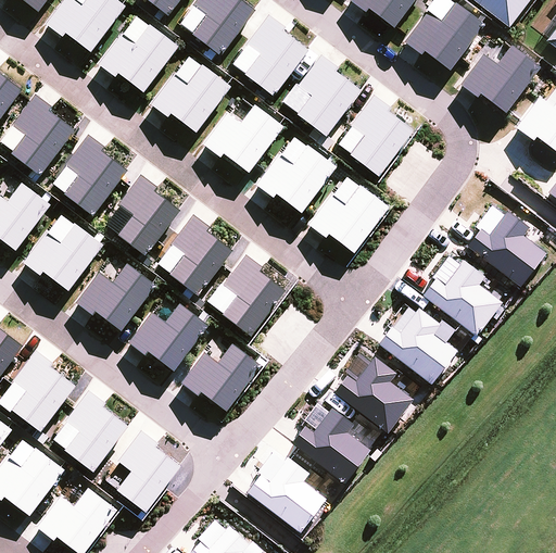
[(21,0),(38,13),(48,0),(21,0)]
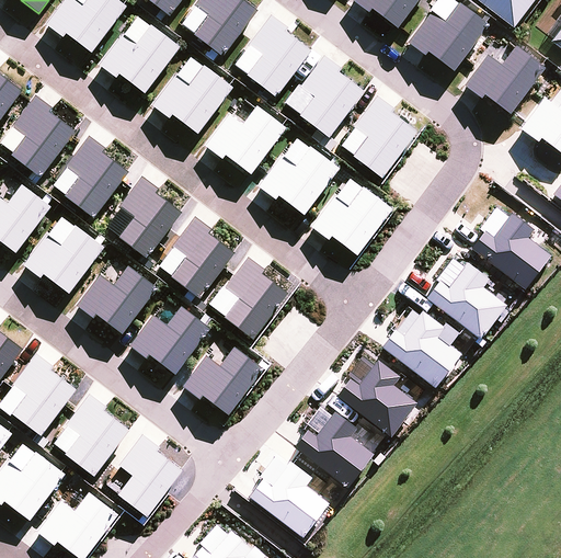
[(92,53),(127,7),(117,0),(86,0),(83,3),(79,0),(65,0),(46,24),(65,37),(67,34),(92,53)]
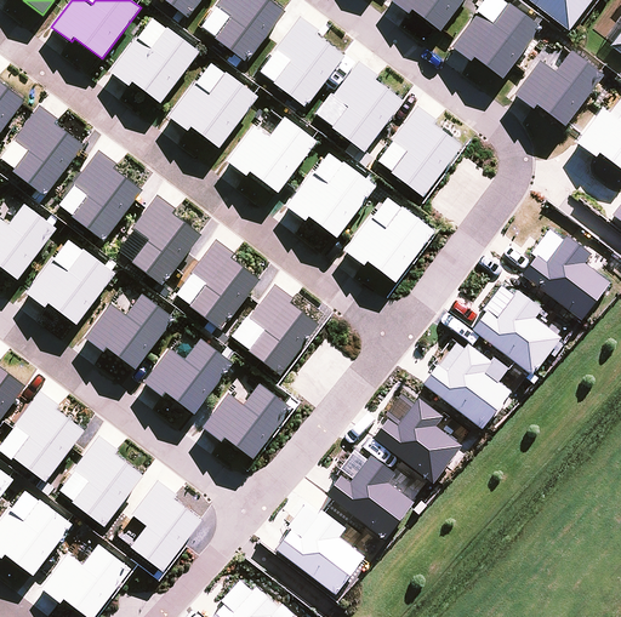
[(163,0),(187,18),(200,0),(163,0)]
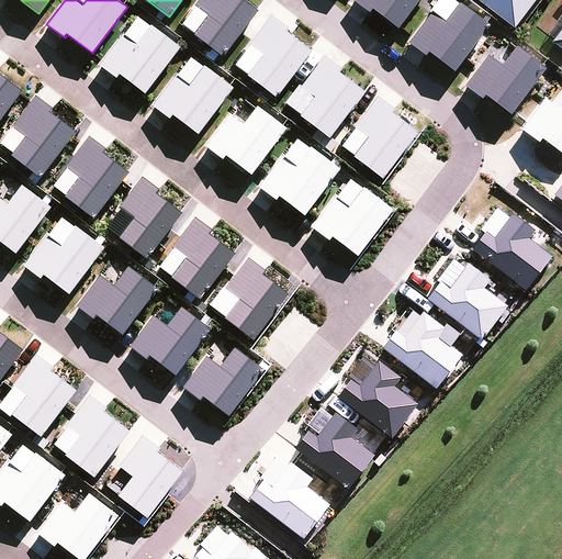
[(222,57),(257,11),(243,0),(198,0),(194,6),(195,7),(209,17),(194,34),(193,35),(222,57)]
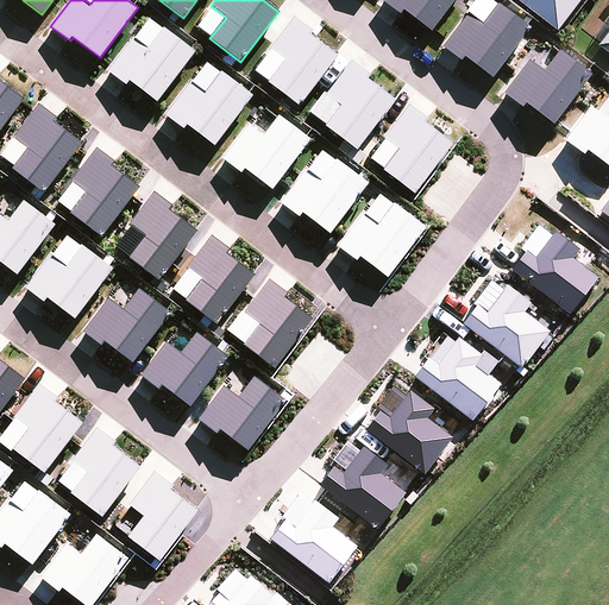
[(429,31),(452,0),(382,0),(400,13),(402,10),(429,31)]
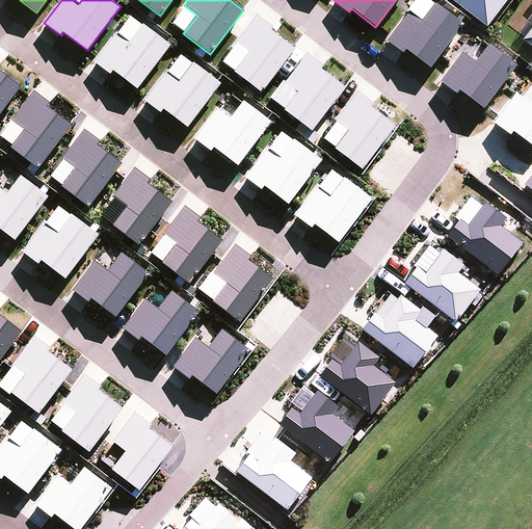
[(419,0),(409,11),(421,21),(432,5),(425,0),(419,0)]
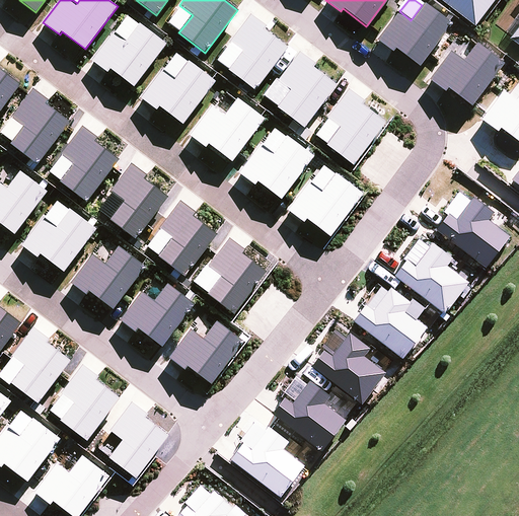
[(441,0),(475,25),(494,0),(441,0)]
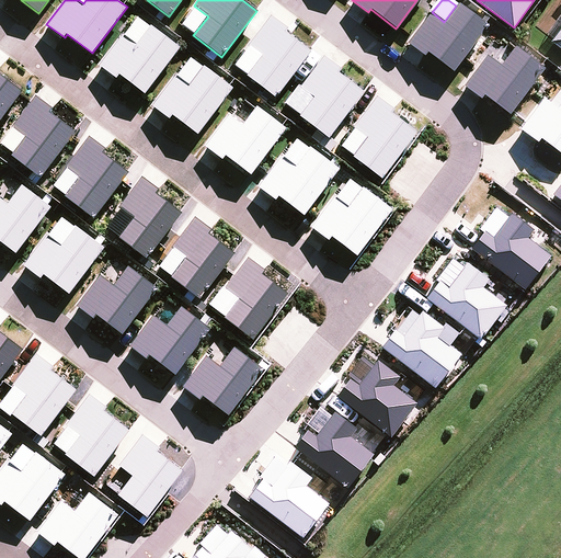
[(453,71),(488,25),(458,3),(456,6),(444,22),(432,12),(431,12),(408,42),(425,56),(427,53),(453,71)]
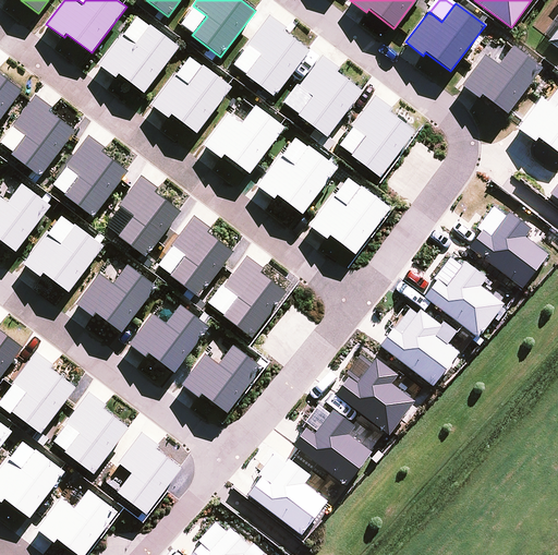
[(193,34),(207,16),(194,7),(180,24),(193,34)]
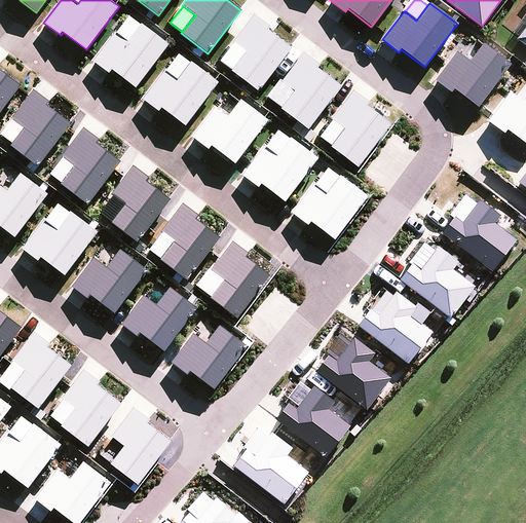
[(116,33),(127,41),(141,24),(129,14),(116,33)]
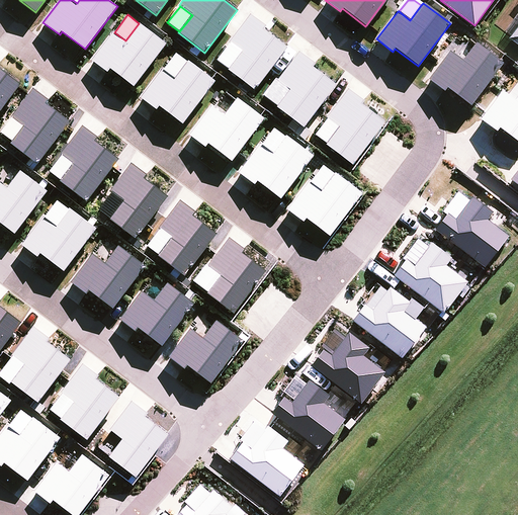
[(253,90),(286,48),(263,29),(265,25),(250,14),(228,41),(230,43),(242,52),(229,69),(228,70),(253,90)]
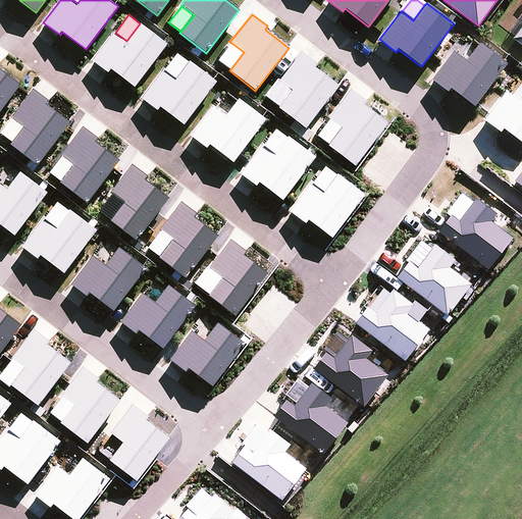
[(135,87),(167,44),(140,23),(126,41),(115,33),(114,32),(93,59),(109,72),(111,69),(135,87)]
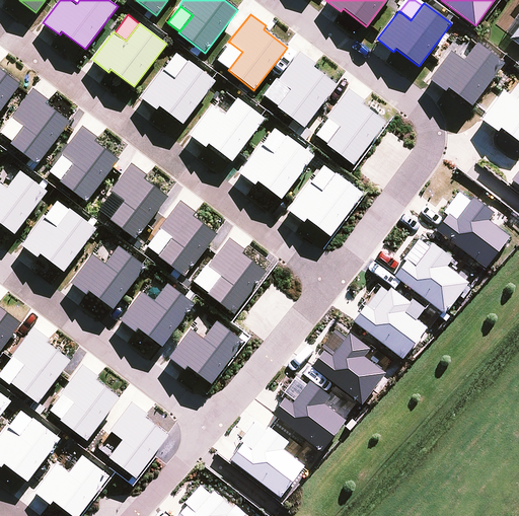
[(518,24),(510,38),(518,44),(518,24)]
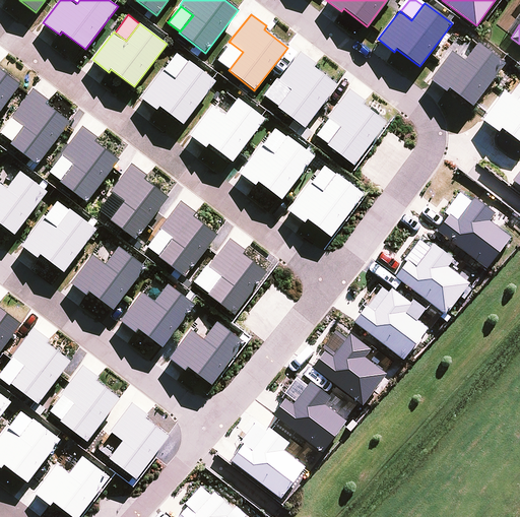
[(230,69),(243,52),(231,43),(217,60),(230,69)]
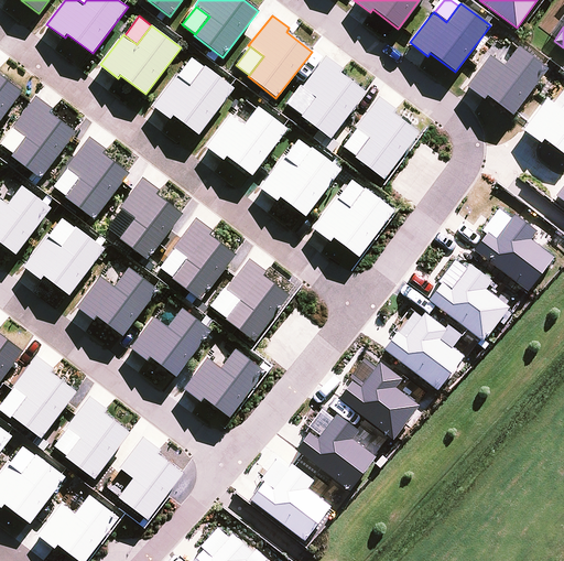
[(511,115),(546,68),(518,46),(503,65),(490,55),(489,54),(466,85),(484,98),(486,96),(511,115)]
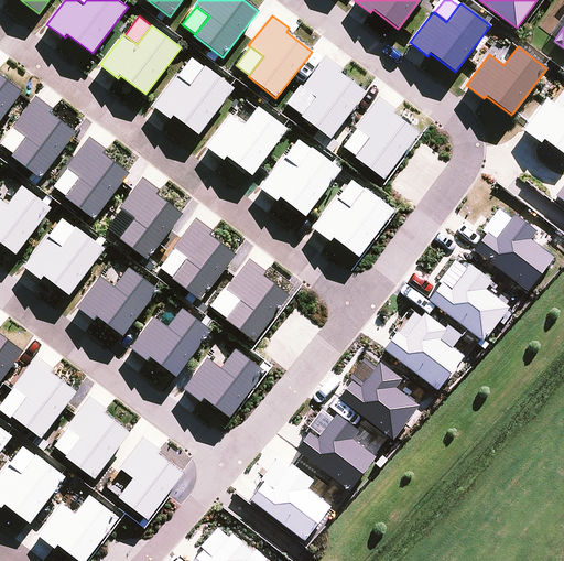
[(177,75),(190,84),(204,65),(192,56),(177,75)]
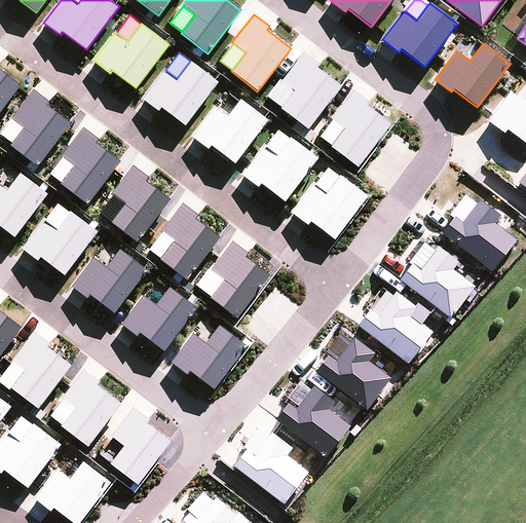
[(307,129),(341,86),(316,68),(320,65),(303,52),(282,80),(286,83),(295,90),(285,105),(282,109),(307,129)]
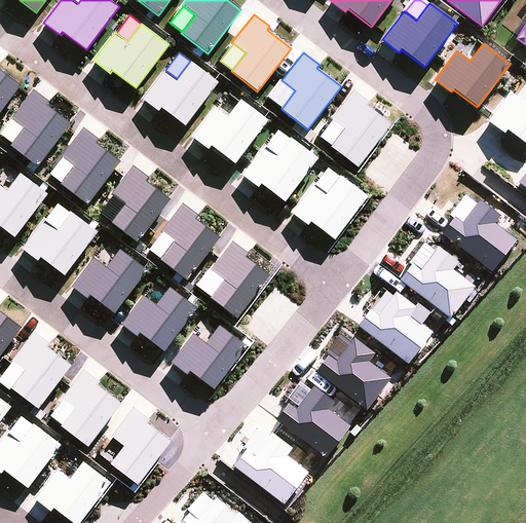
[(185,125),(218,82),(190,61),(177,78),(165,70),(163,69),(142,98),(158,110),(161,107),(185,125)]
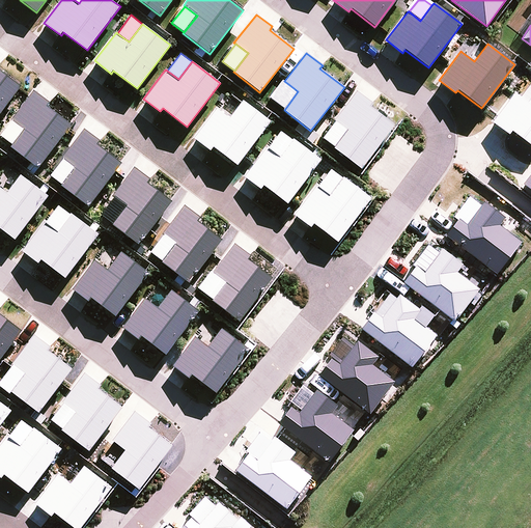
[(0,113),(21,86),(0,70),(0,113)]
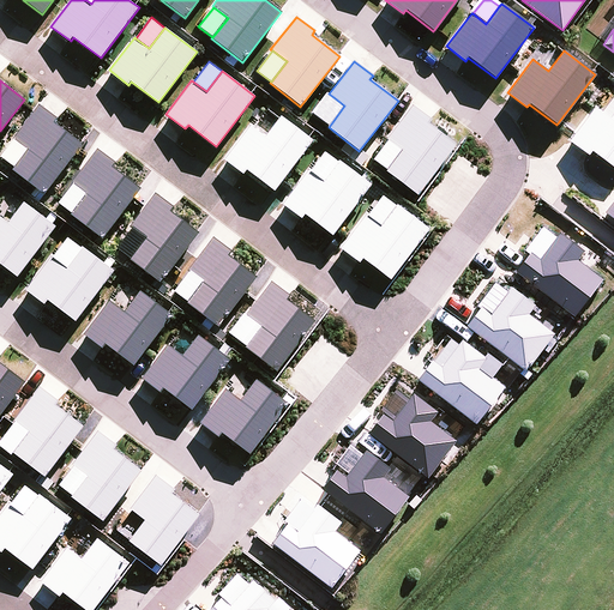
[(613,92),(601,110),(609,116),(613,110),(613,92)]
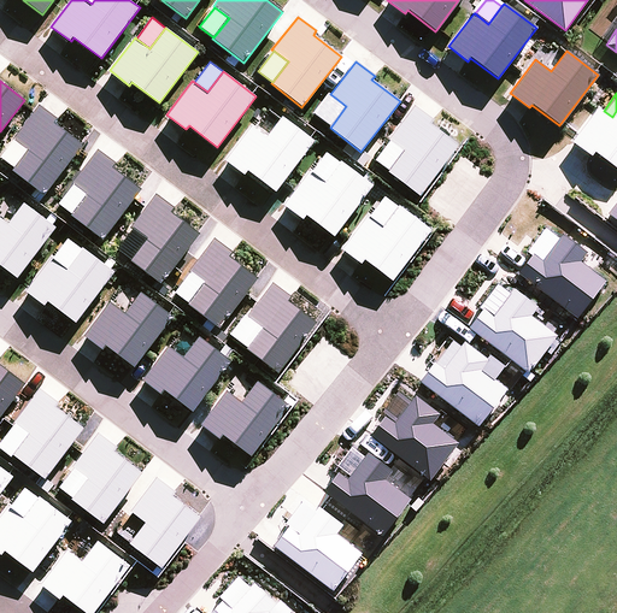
[(334,123),(346,106),(335,98),(322,115),(334,123)]
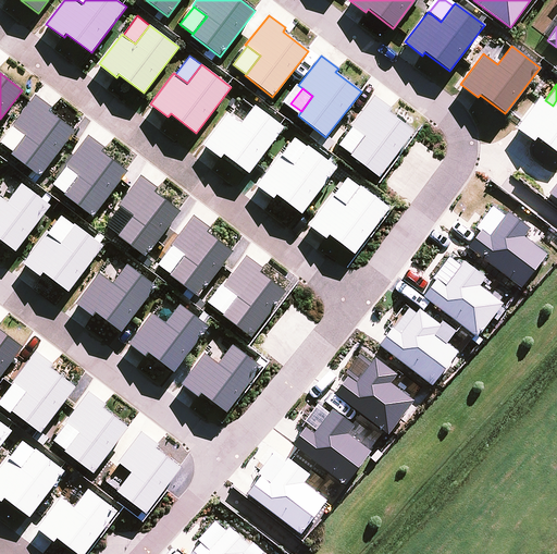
[(39,176),(75,131),(49,111),(52,108),(35,95),(12,124),(13,125),(26,136),(13,154),(12,155),(39,176)]
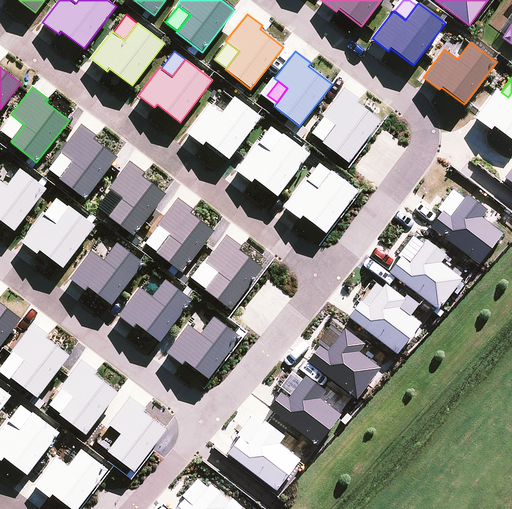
[(209,105),(221,113),(234,96),(222,88),(209,105)]
